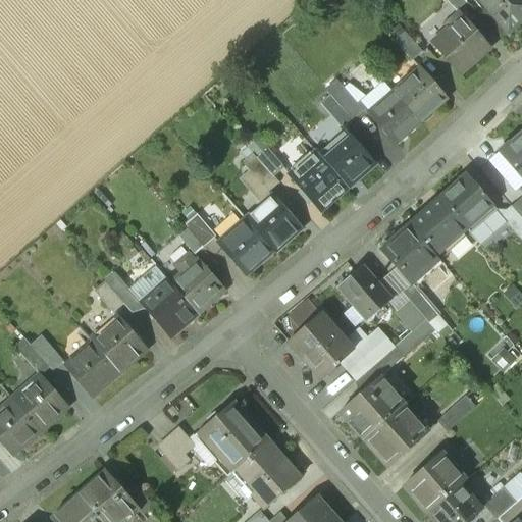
[(451,0),(460,9),(469,0),(451,0)]
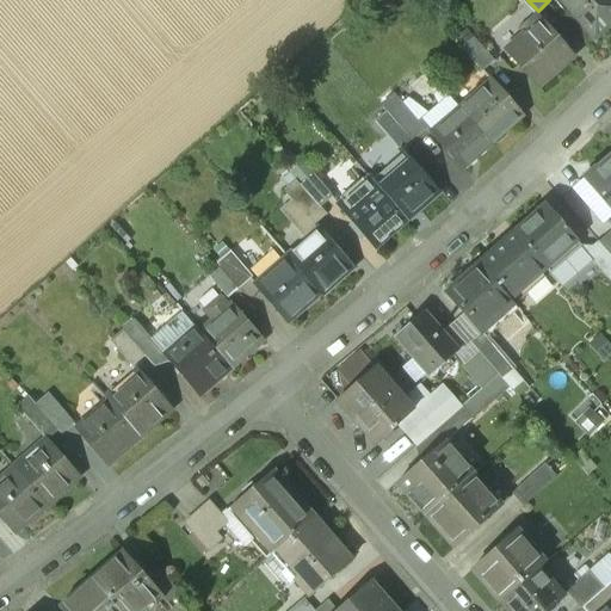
[(610,0),(562,0),(596,38),(610,25),(610,0)]
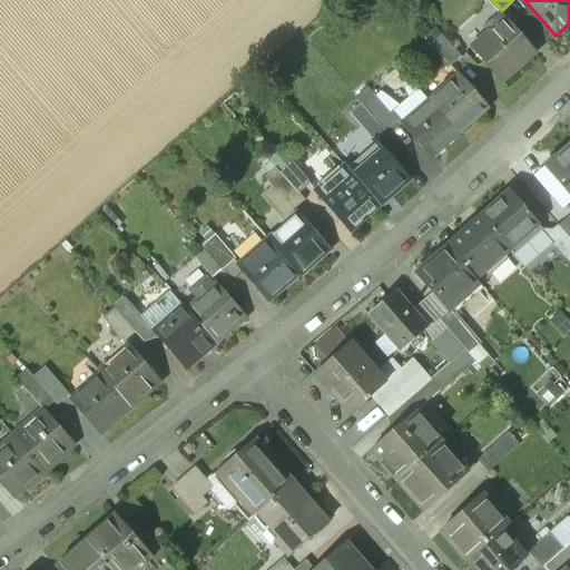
[(502,13),(487,27),(491,32),(473,48),(503,82),(538,53),(502,13)]
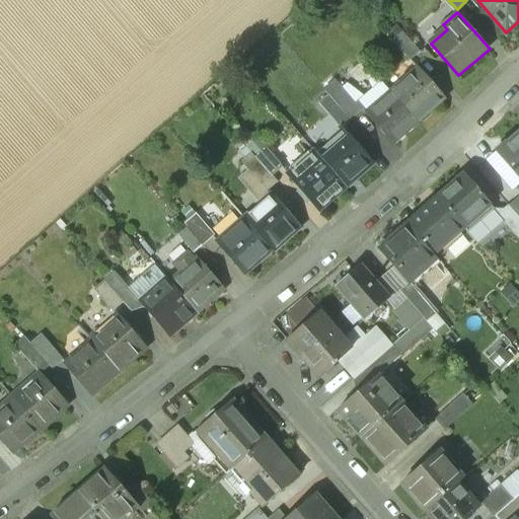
[(421,53),(403,32),(393,42),(411,62),(421,53)]
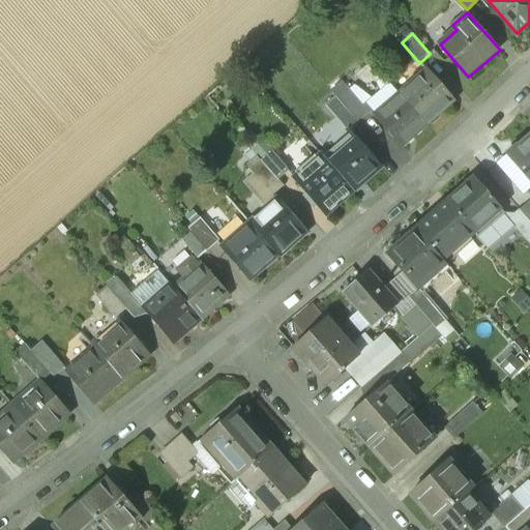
[(429,70),(401,95),(401,96),(427,125),(454,101),(429,70)]
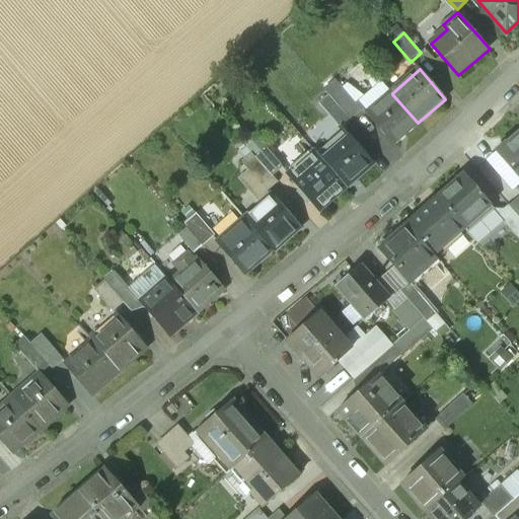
[(361,109),(342,88),(331,98),(350,120),(361,109)]
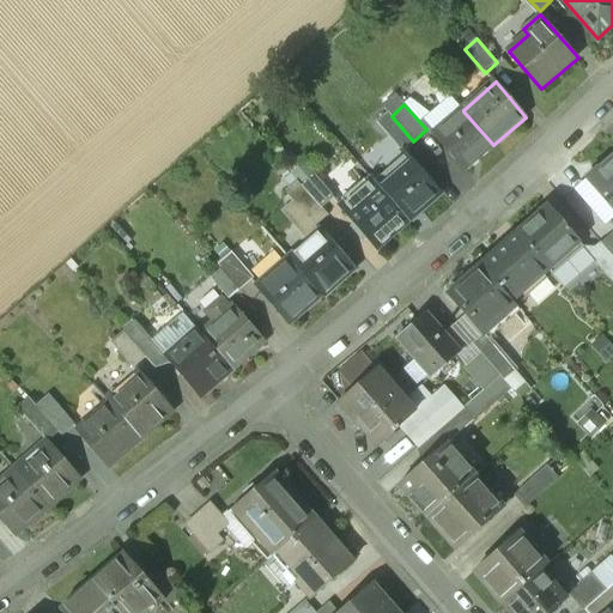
[(463,111),(436,135),(466,170),(493,145),(463,111)]
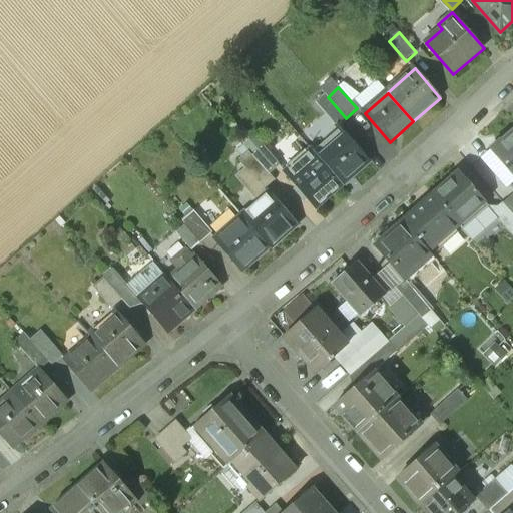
[(325,94),(315,103),(336,127),(346,118),(328,97),(325,94)]
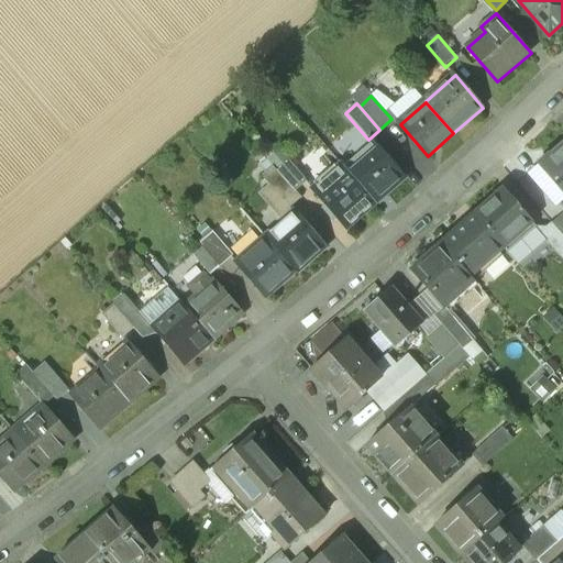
[(377,146),(365,158),(361,154),(344,168),(375,205),(406,178),(377,146)]
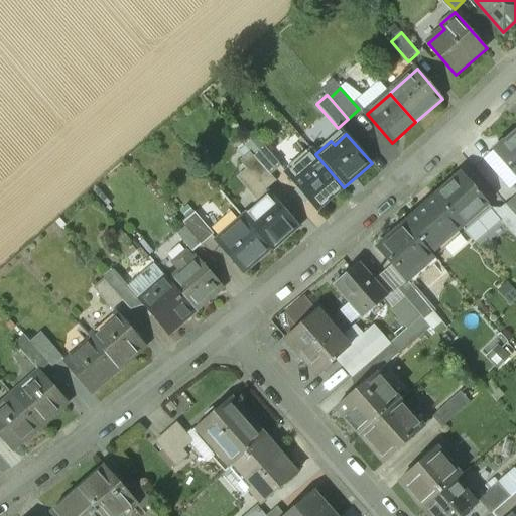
[(515,134),(504,145),(502,144),(493,152),(515,178),(515,134)]
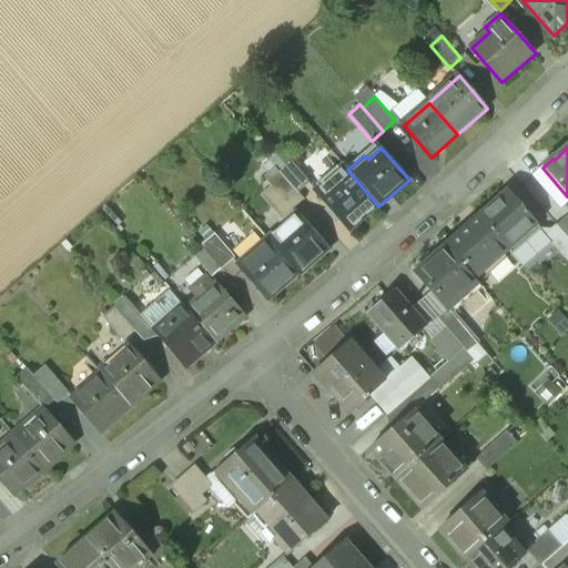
[(308,183),(292,164),(281,174),(284,179),(296,193),(308,183)]
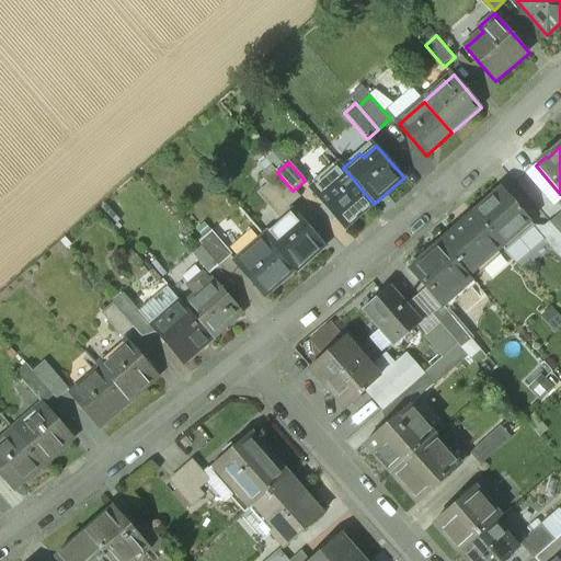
[(343,168),(340,164),(310,190),(344,229),(374,204),(343,168)]
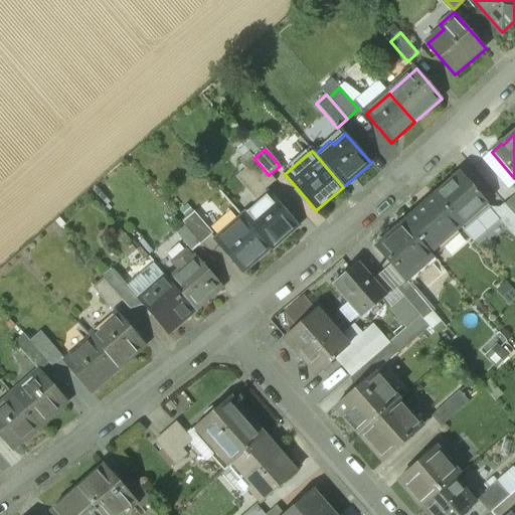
[(269,175),(258,162),(248,171),(266,191),(276,182),(269,175)]
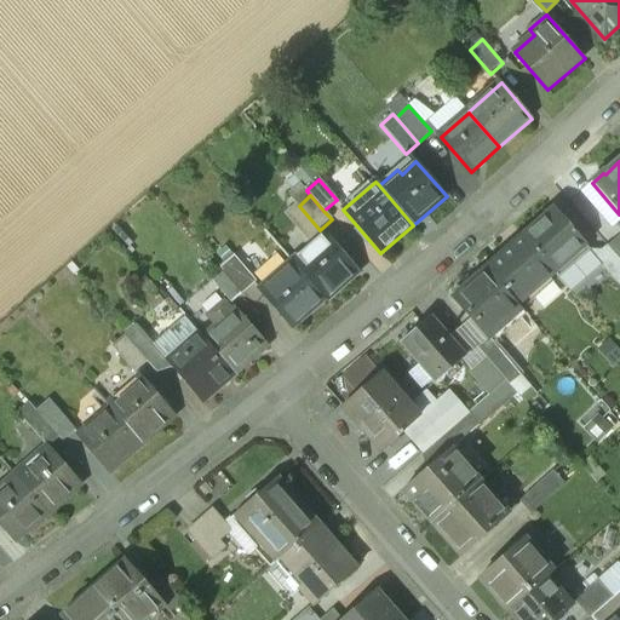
[(589,250),(554,208),(522,236),(555,274),(569,260),(572,264),(589,250)]
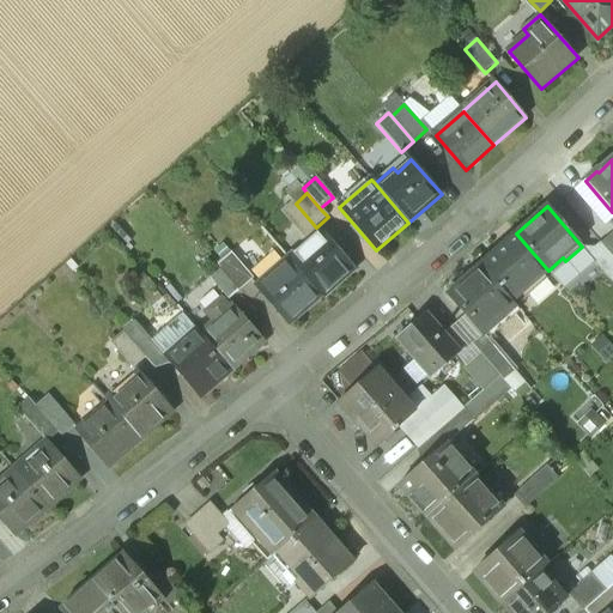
[(322,232),(290,260),(322,297),(322,298),(354,271),(322,232)]
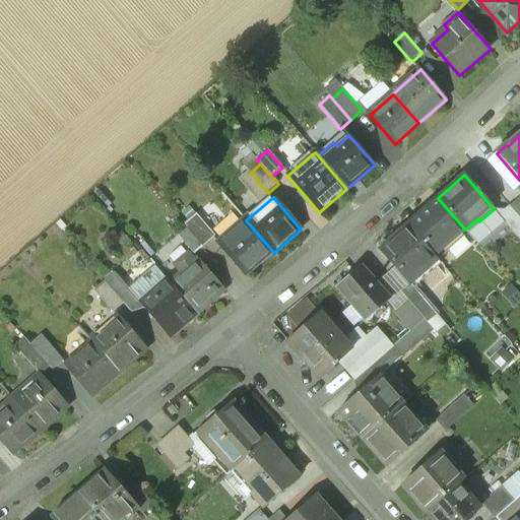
[(438,198),(407,225),(434,256),(465,230),(438,198)]
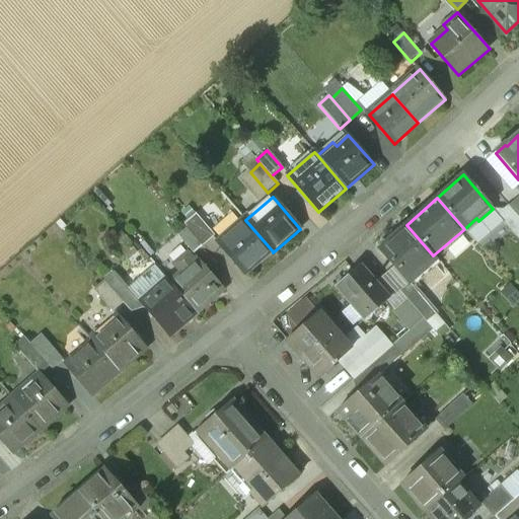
[(518,218),(509,207),(498,217),(518,241),(518,218)]
